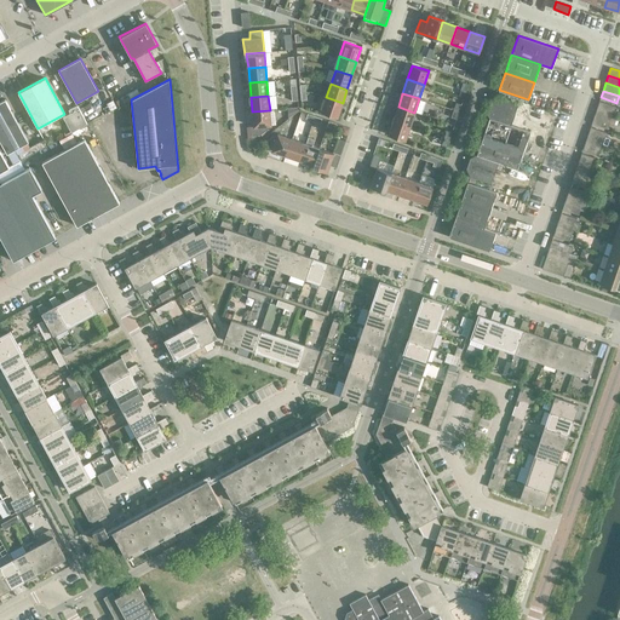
[(498,96),(489,99),(488,105),(515,114),(518,103),(498,96)]
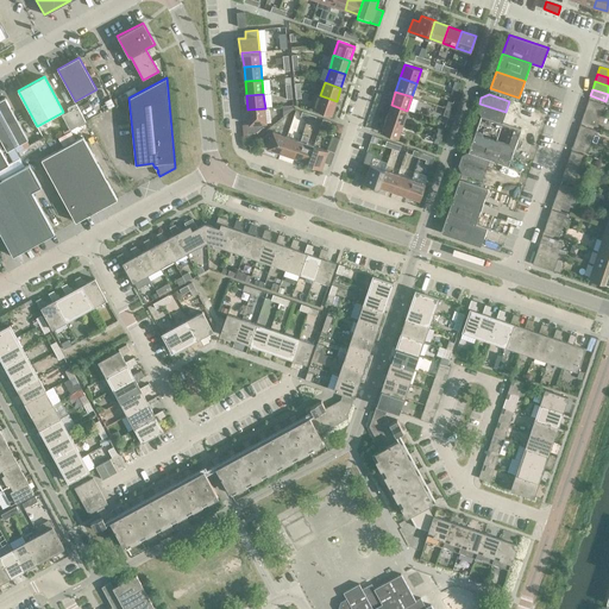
[(337,101),(320,95),(315,110),(332,115),(337,101)]
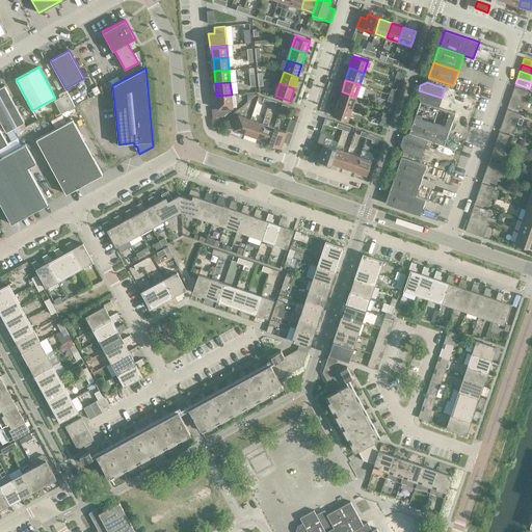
[(4,85),(0,87),(0,121),(6,132),(24,122),(4,85)]
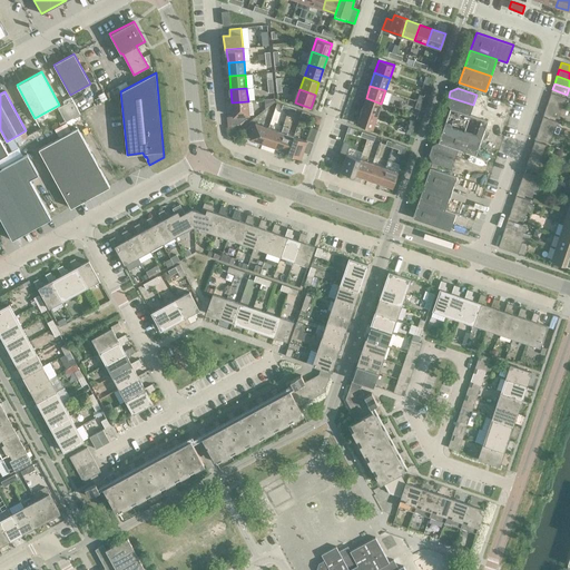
[(566,98),(551,92),(549,100),(563,105),(564,102),(566,98)]
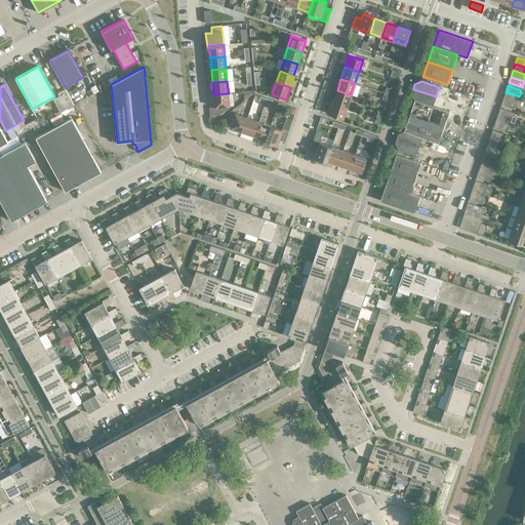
[(53,99),(61,112),(74,105),(66,89),(58,92),(61,95),(53,99)]
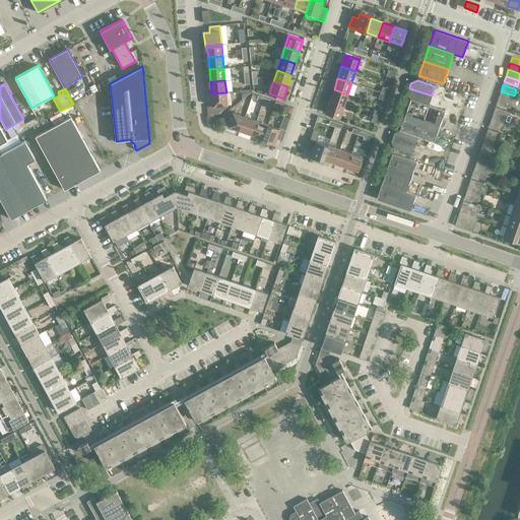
[(407,93),(411,100),(411,99),(429,105),(432,95),(409,88),(407,93)]
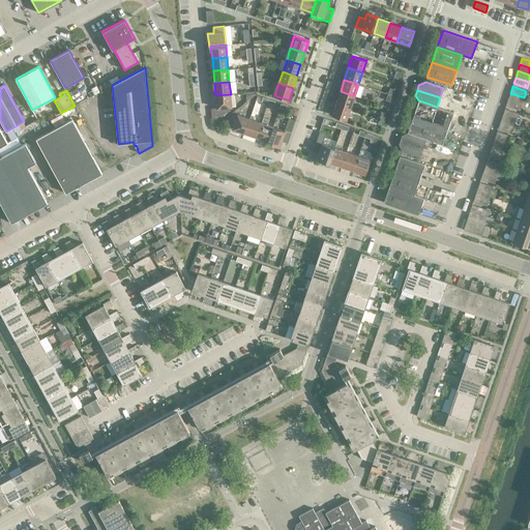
[(354,96),(341,91),(336,102),(350,108),(354,96)]
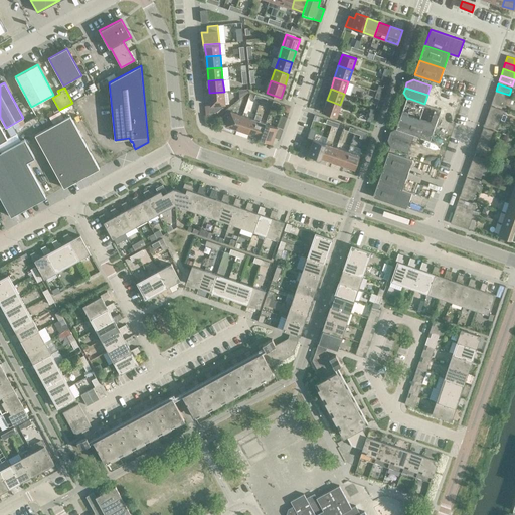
[(247,90),(238,90),(239,99),(247,92),(247,90)]
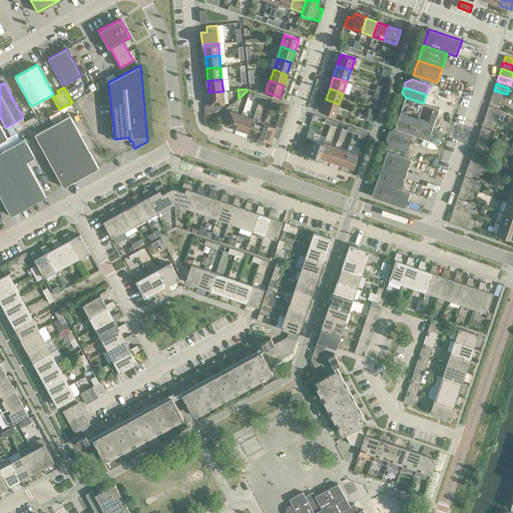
[(507,94),(494,90),(492,96),(505,100),(506,97),(507,94)]
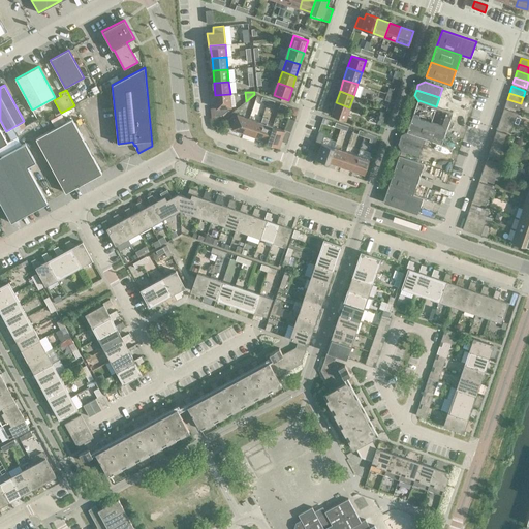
[(231,106),(230,94),(215,95),(216,109),(214,109),(215,116),(222,115),(228,110),(228,106),(231,106)]
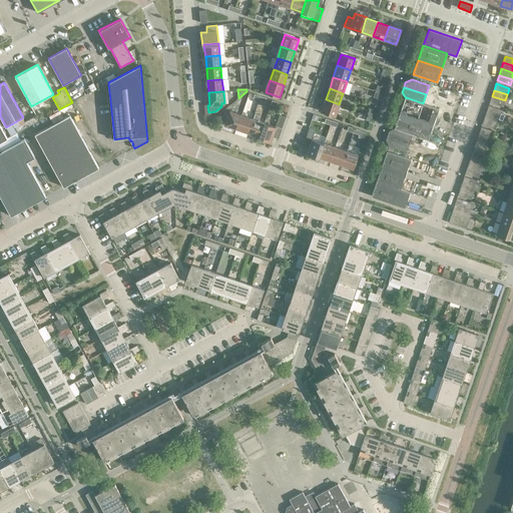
[(505,100),(492,96),(489,102),(503,107),(504,103),(508,104),(509,98),(506,97),(505,100)]
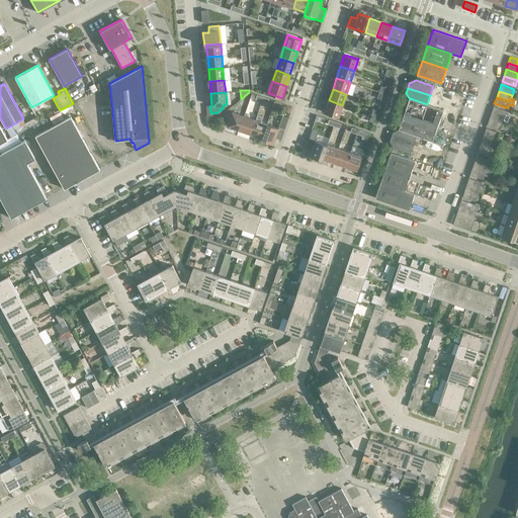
[(442,109),(427,104),(410,98),(410,99),(404,113),(437,125),(442,109)]
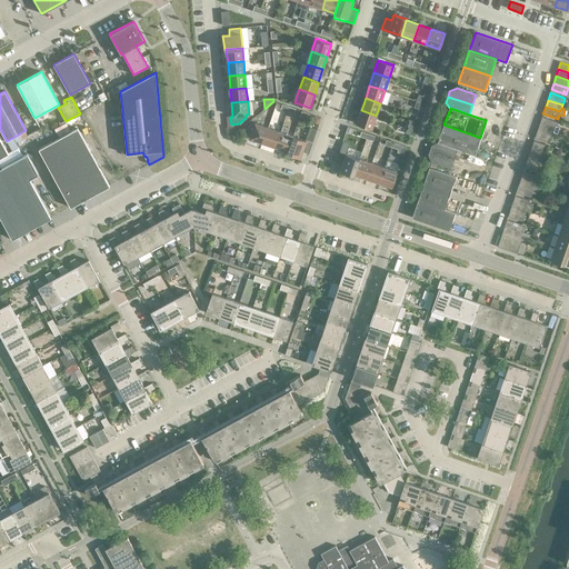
[(376,116),(361,110),(357,123),(371,129),(376,116)]
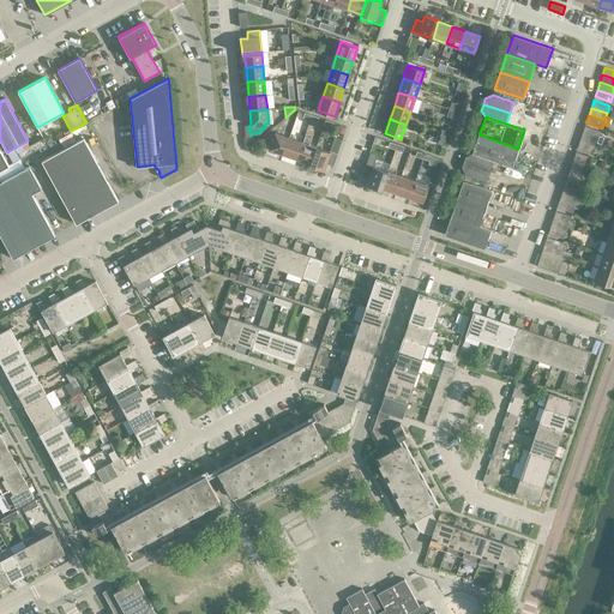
[(601,131),(584,126),(582,133),(599,139),(601,131)]
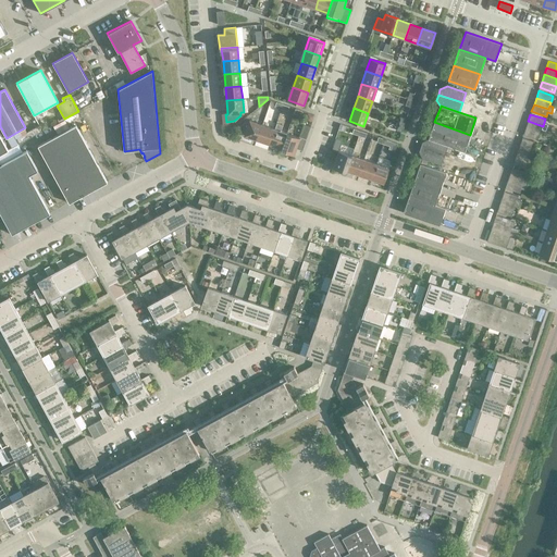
[(244,135),(257,139),(262,124),(249,120),(248,123),(245,122),(239,127),(246,130),(244,135)]
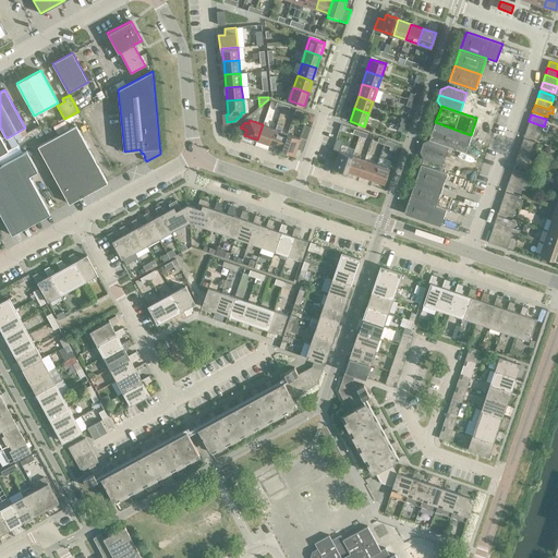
[(544,126),(529,121),(526,128),(541,133),(544,126)]
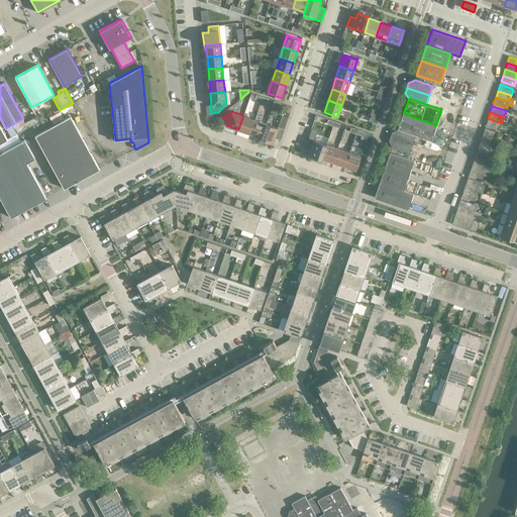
[(403,113),(398,128),(398,129),(415,135),(431,140),(436,125),(403,113)]
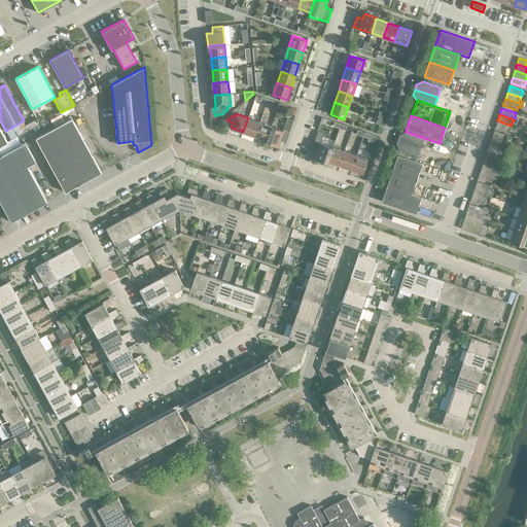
[(261,116),(259,121),(254,136),(267,140),(272,126),(266,124),(268,118),(261,116)]
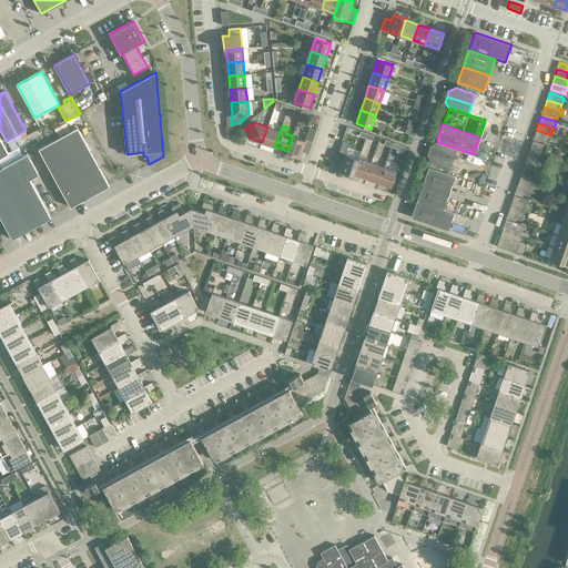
[(280,131),(267,127),(262,142),(274,146),(280,131)]
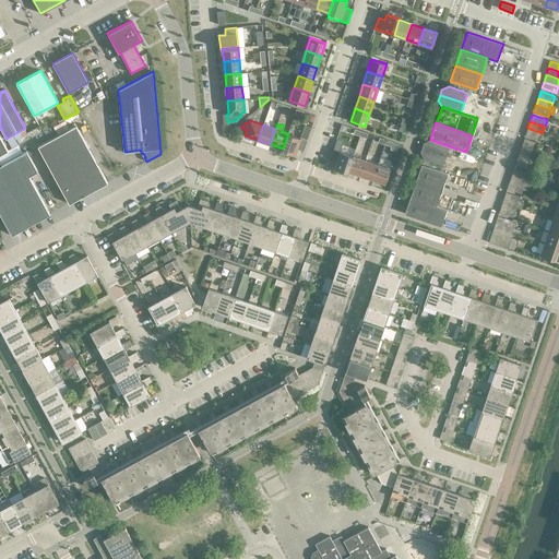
[(76,126),(57,135),(88,193),(107,182),(76,126)]
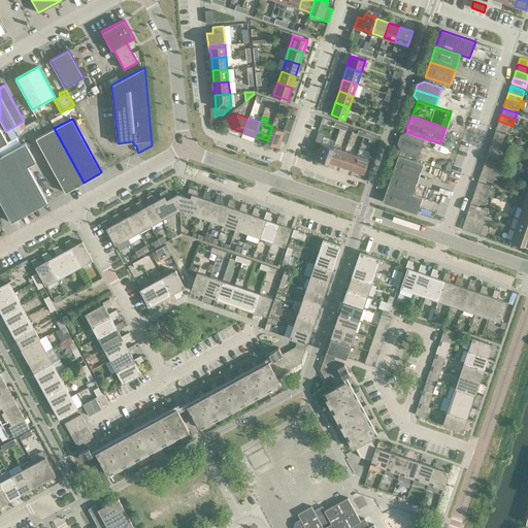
[(274,120),(272,126),(267,140),(266,142),(278,146),(281,140),(287,142),(290,132),(277,128),(279,122),(274,120)]
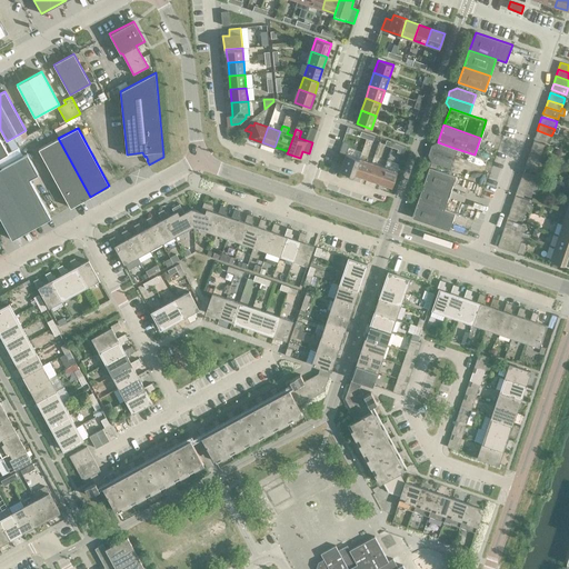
[(551,136),(537,130),(535,138),(549,142),(551,136)]
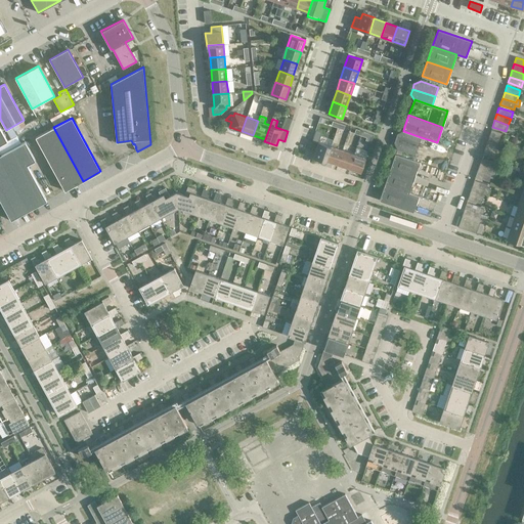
[(83,181),(53,127),(36,137),(64,190),(83,181)]
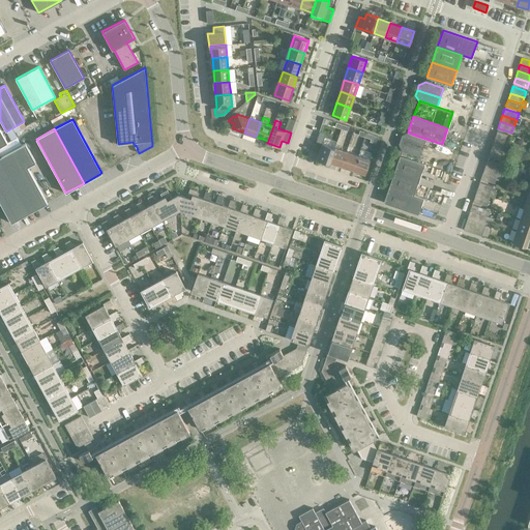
[(510,136),(497,130),(495,138),(508,142),(510,136)]
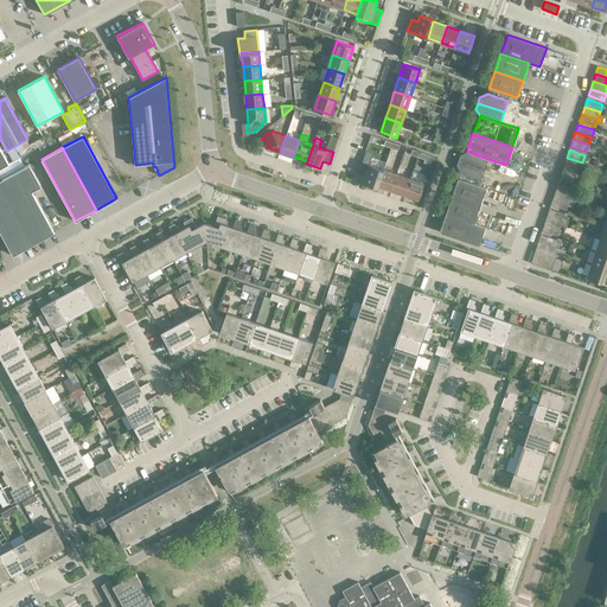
[(460,154),(458,160),(484,170),(487,159),(467,152),(467,151),(460,154)]
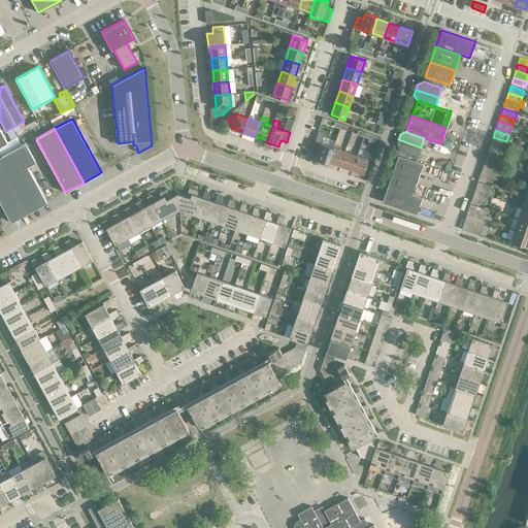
[(376,136),(365,132),(363,136),(369,138),(368,142),(374,143),(376,136)]
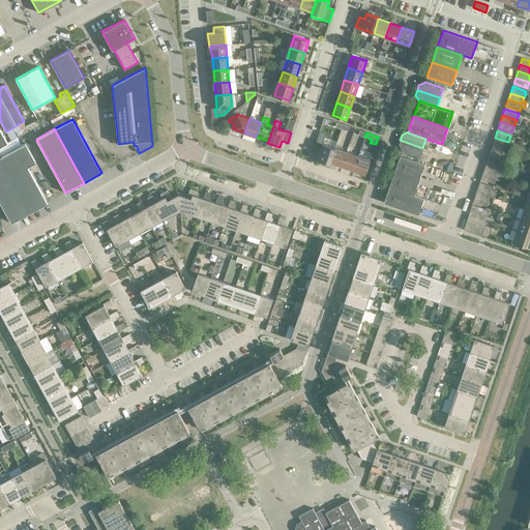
[(508,142),(495,138),(493,144),(506,148),(508,142)]
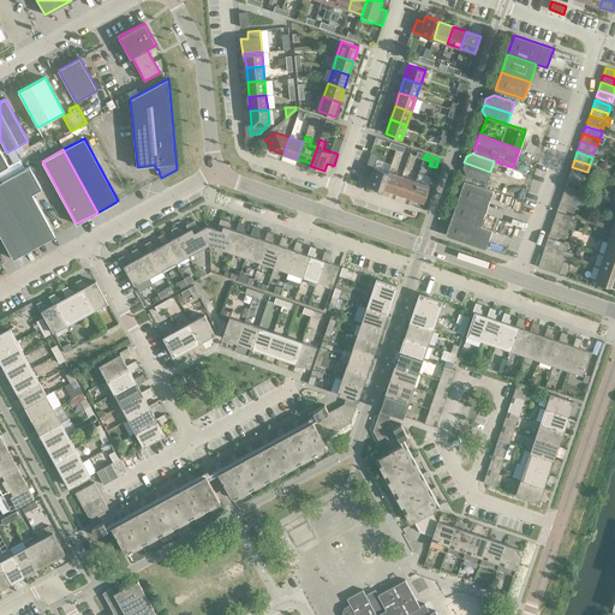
[(464,162),(463,167),(466,175),(487,183),(490,172),(464,162)]
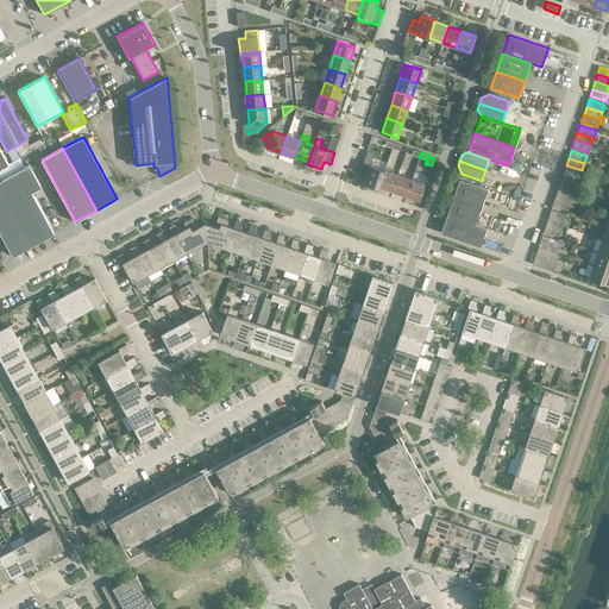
[(359,174),(366,176),(364,183),(378,188),(378,186),(384,169),(364,162),(359,174)]
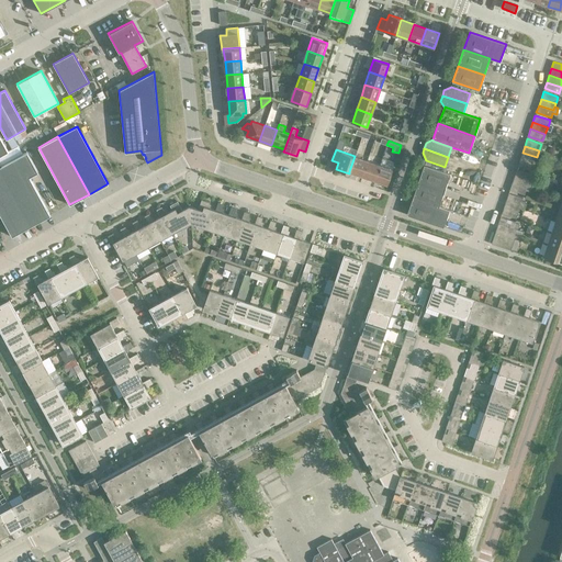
[(26,152),(0,166),(0,168),(31,226),(51,215),(30,177),(37,172),(26,152)]
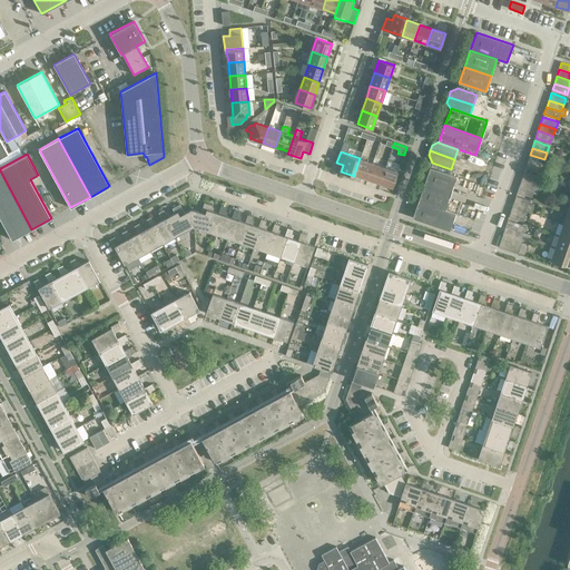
[(544,159),(530,155),(528,161),(542,167),(544,159)]
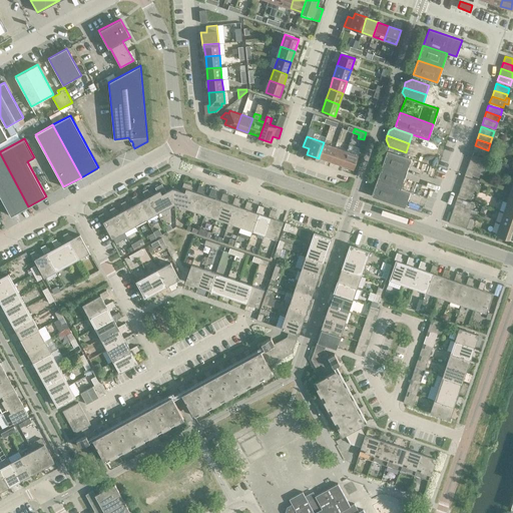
[(335,146),(324,142),(319,156),(330,160),(335,146)]
